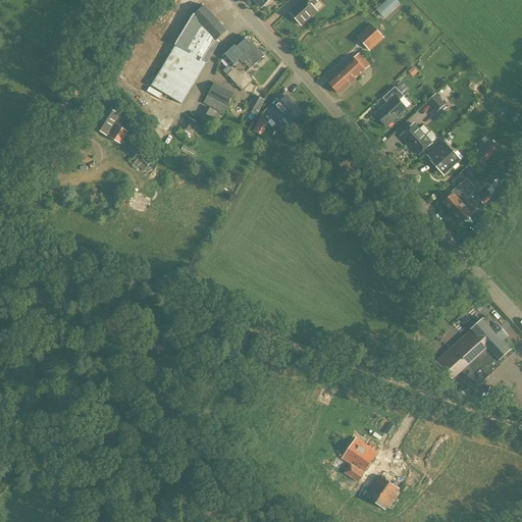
[(253,0),(261,9),(271,0),(253,0)]
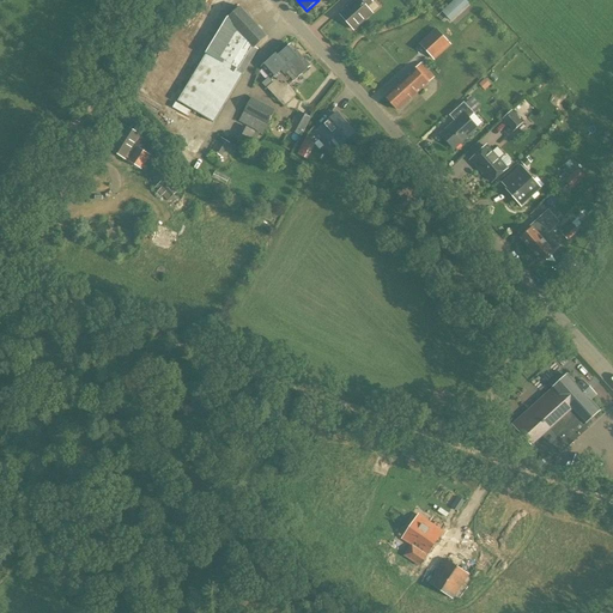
[(350,8),(341,16),(353,30),(371,14),(366,8),(372,4),(369,0),(356,0),(349,7),(350,8)]
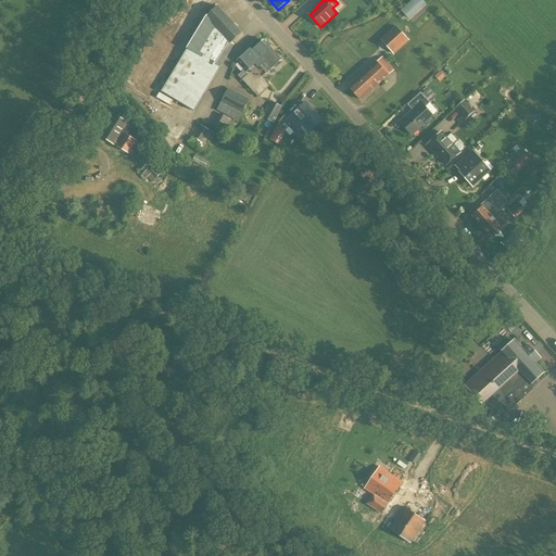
[(412,0),(401,10),(408,19),(426,3),(421,0),(412,0)]
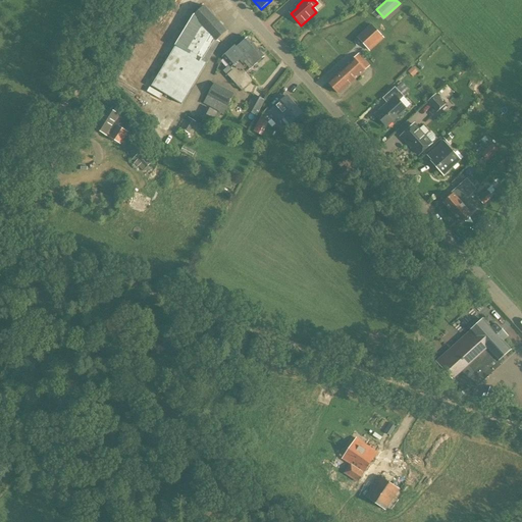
[(204,6),(196,14),(152,87),(181,105),(216,47),(214,46),(216,42),(227,32),(204,6)]
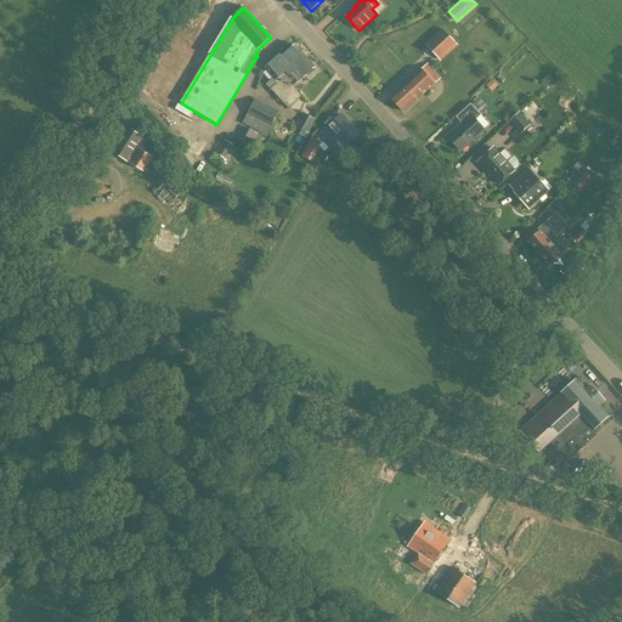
[(425,44),(441,61),(458,46),(442,29),(425,44)]
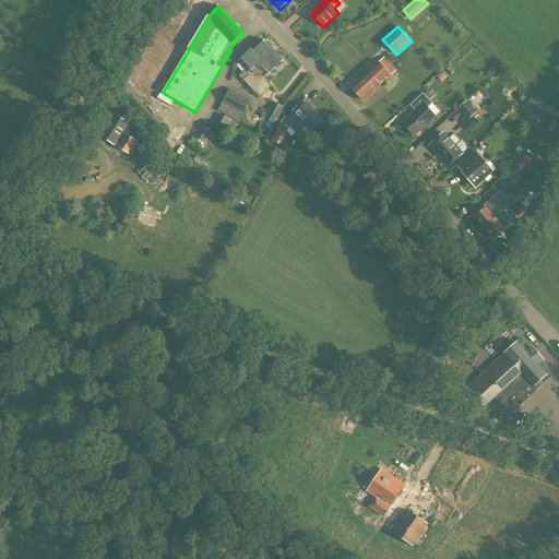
[(238,62),(250,75),(244,81),(259,97),(271,86),(264,79),(283,62),(264,42),(253,51),(252,50),(238,62)]
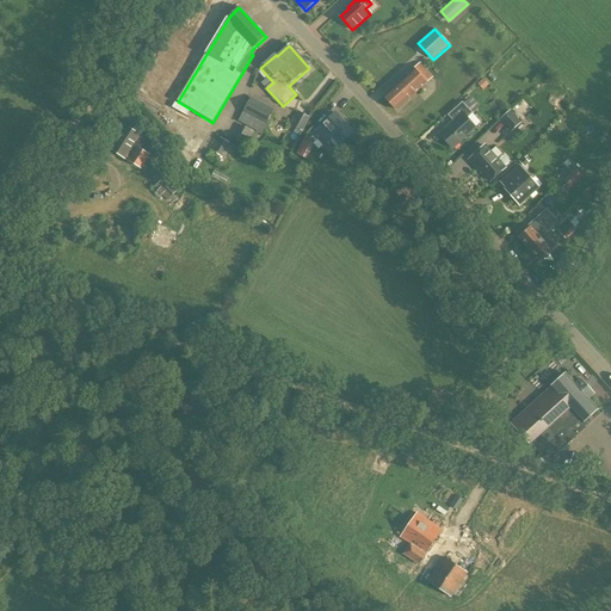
[(430,81),(434,76),(423,63),(418,68),(430,81)]
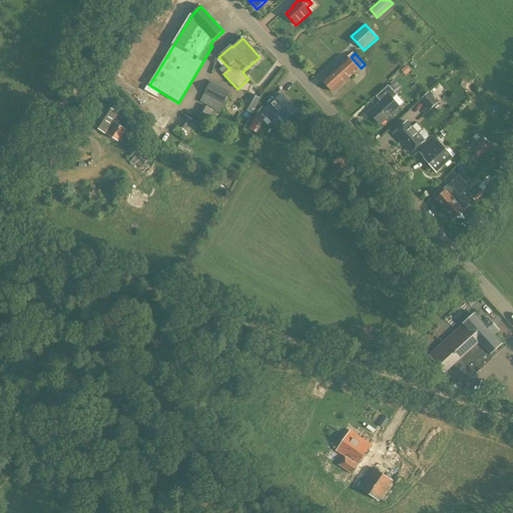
[(347,58),(322,81),(333,93),(358,70),(347,58)]
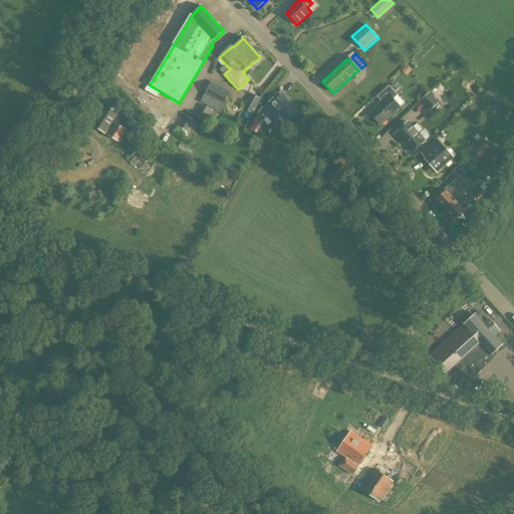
[(130,80),(125,87),(136,92),(140,85),(130,80)]
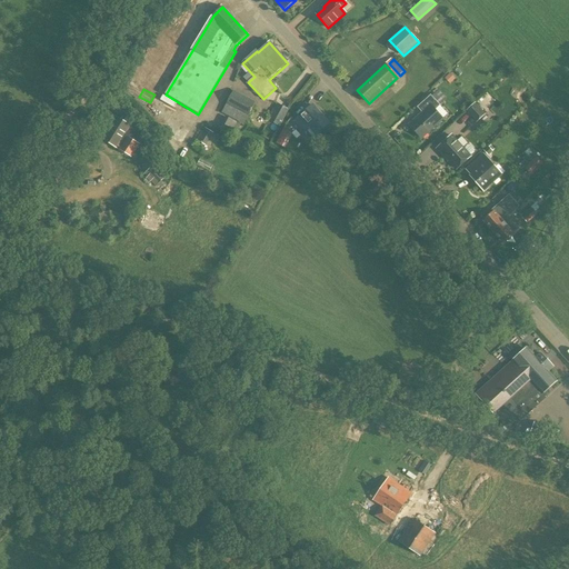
[(235,90),(222,112),(243,125),(256,102),(235,90)]
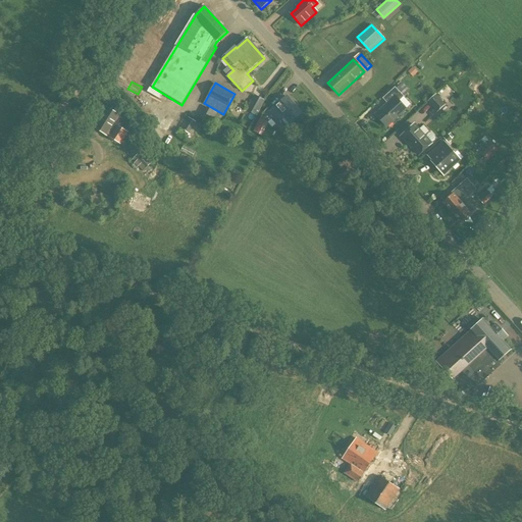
[(375,115),(386,127),(406,110),(399,101),(410,91),(403,83),(397,89),(395,87),(383,99),(388,104),(375,115)]
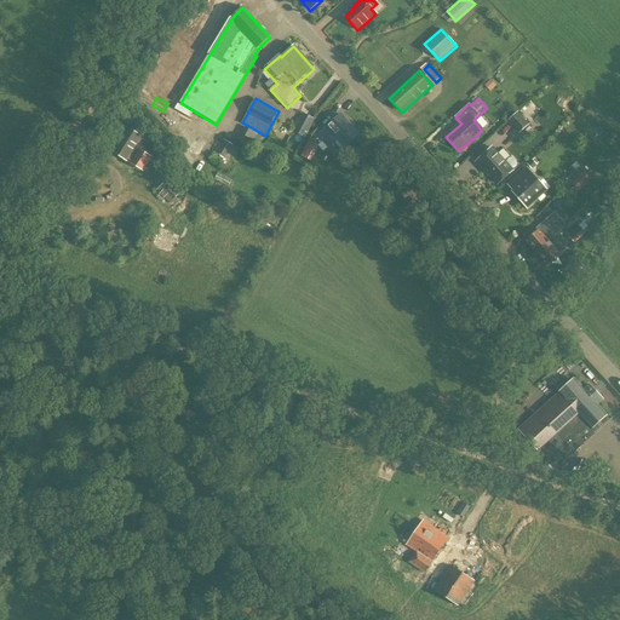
[(294,124),(296,125),(292,131),(305,137),(315,120),(303,112),(299,119),(297,119),(294,124)]
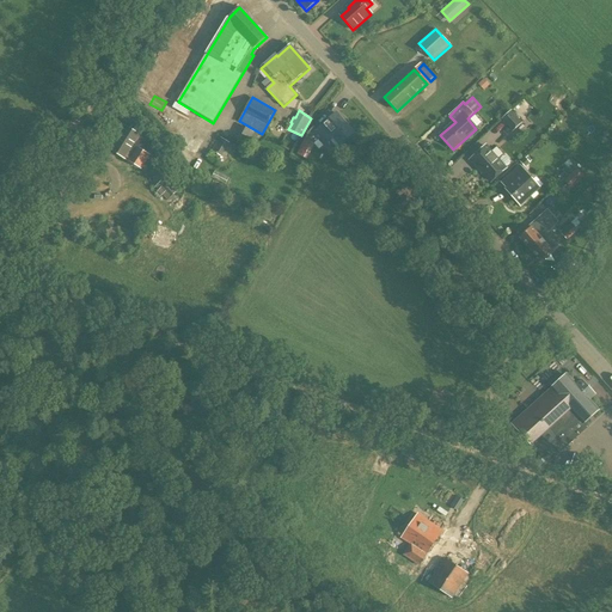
[(501,118),(513,132),(522,123),(512,110),(501,118)]
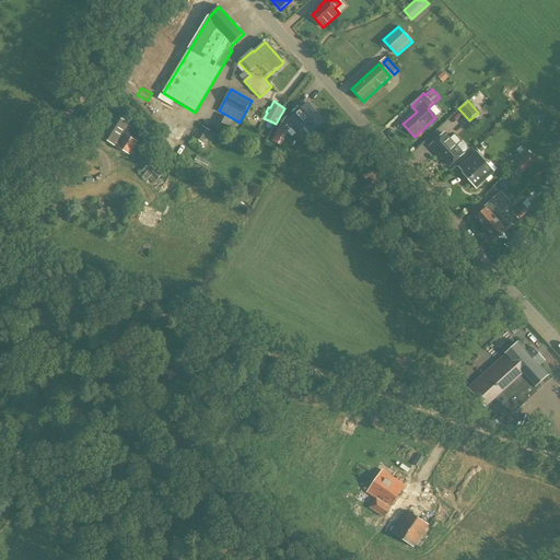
[(117,107),(130,116),(133,111),(120,102),(117,107)]
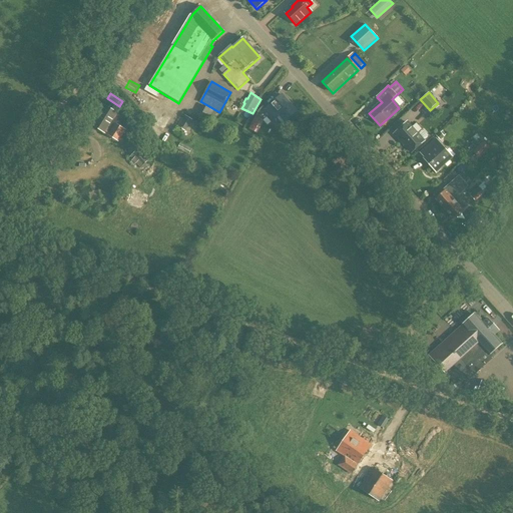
[(274,121),(280,115),(286,121),(297,111),(282,95),(271,105),(265,111),(274,121)]
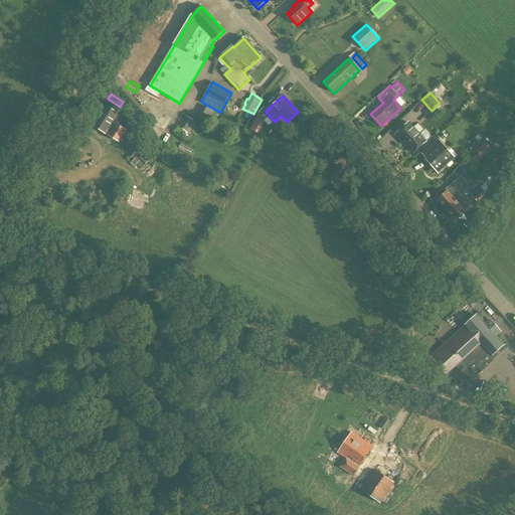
[(204,105),(198,117),(208,122),(214,111),(204,105)]
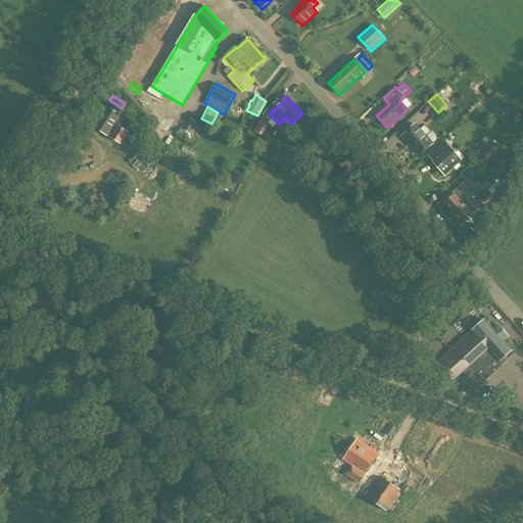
[(106,108),(94,128),(107,137),(109,135),(111,136),(110,138),(121,145),(129,133),(119,126),(117,128),(114,126),(121,117),(106,108)]
